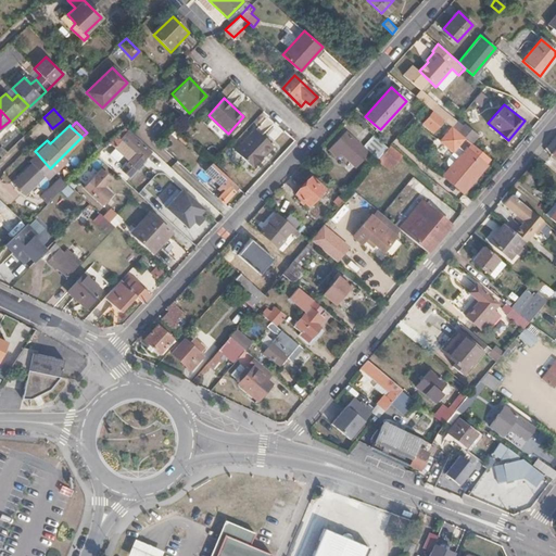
[(485,168),(493,162),(451,126),(447,129),(445,135),(445,139),(447,144),(449,147),(451,149),(453,147),(457,151),(452,158),(453,164),(440,178),(462,196),(484,167),(485,168)]
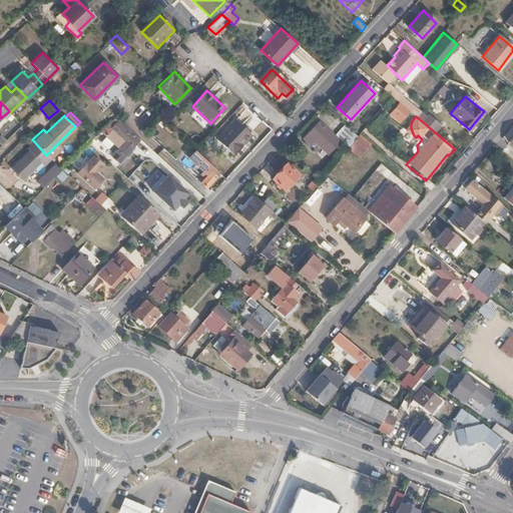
[(124,125),(115,117),(100,132),(107,139),(112,134),(109,131),(111,130),(116,134),(114,137),(122,144),(124,141),(131,147),(136,141),(122,128),(124,125)]
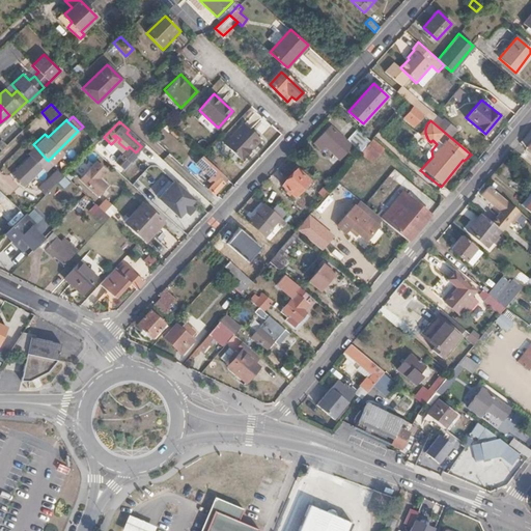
[(241,161),(260,139),(243,124),(223,145),(241,161)]
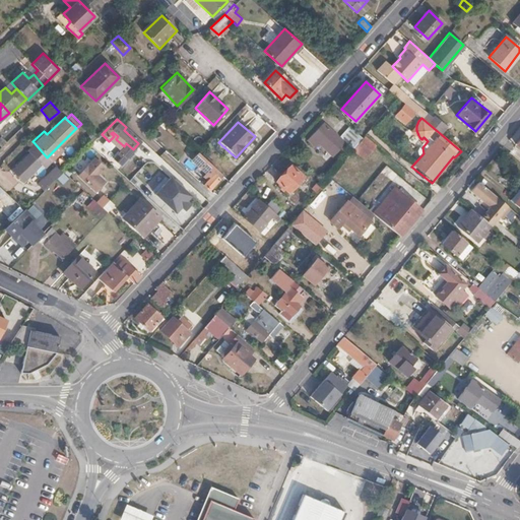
[(363,138),(349,126),(338,138),(322,123),(308,139),(315,146),(319,143),(341,164),(363,138)]
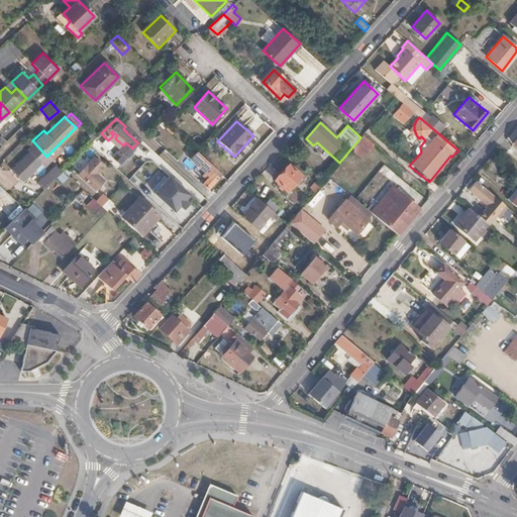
[(38,182),(44,188),(61,172),(46,157),(39,148),(33,141),(26,148),(29,151),(9,168),(25,186),(44,170),(47,173),(38,182)]
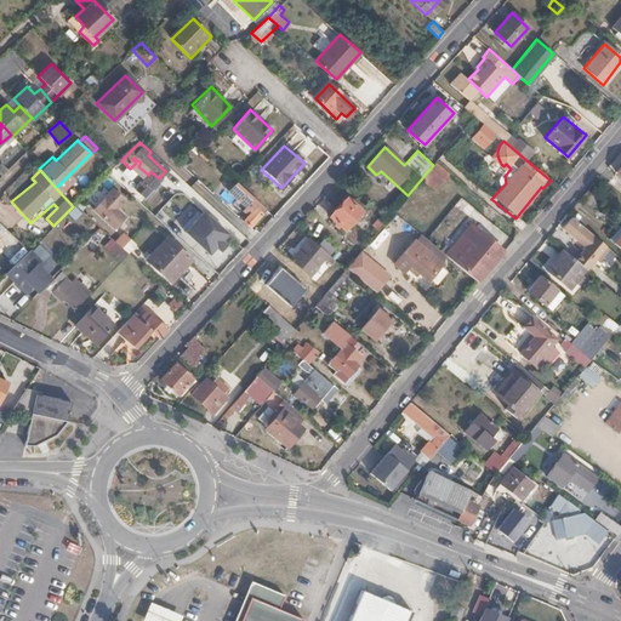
[(250,211),(243,221),(250,227),(266,210),(235,182),(229,191),(250,211)]
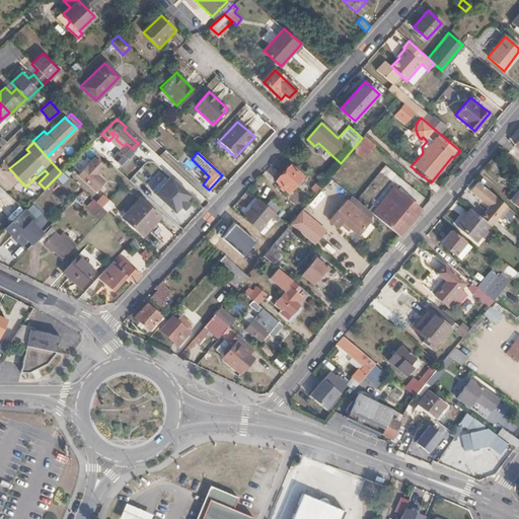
[(373,179),(380,184),(391,170),(384,164),(373,179)]
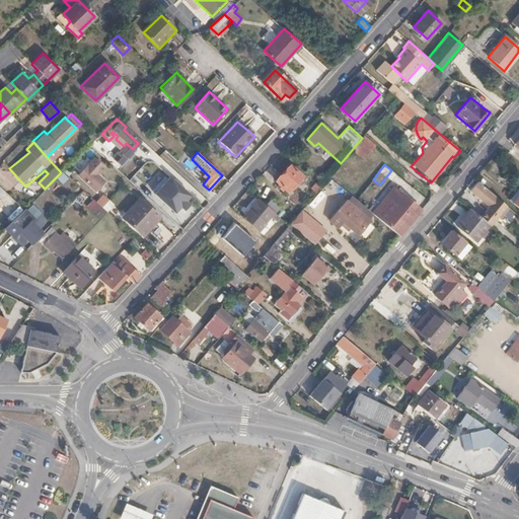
[(288,193),(302,176),(291,165),(276,180),(288,193)]
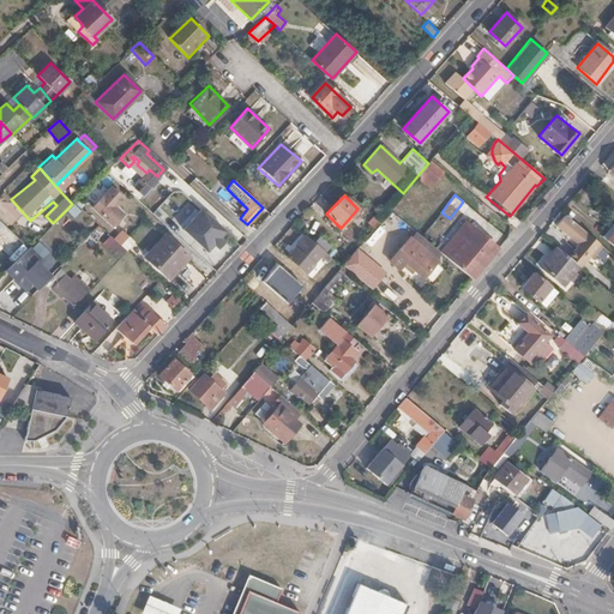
[(90,212),(98,221),(107,214),(97,205),(90,212)]
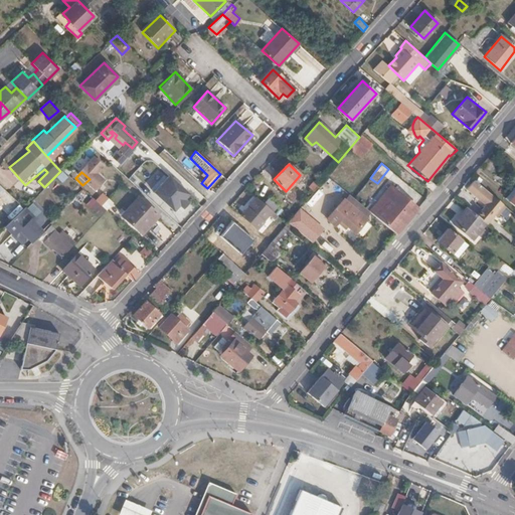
[(189,193),(169,175),(153,192),(173,210),(189,193)]
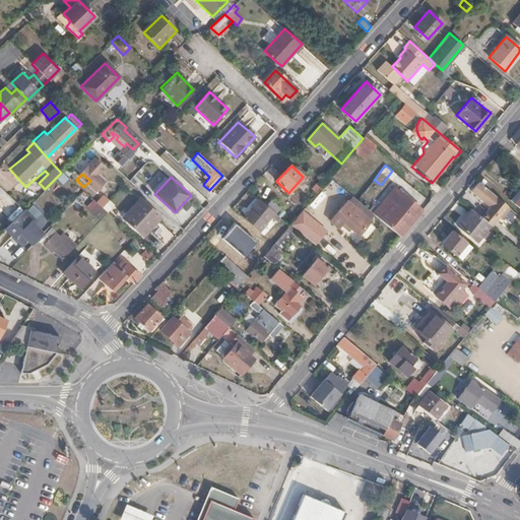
[(373,213),(400,236),(421,210),(410,200),(417,193),(401,179),(373,213)]
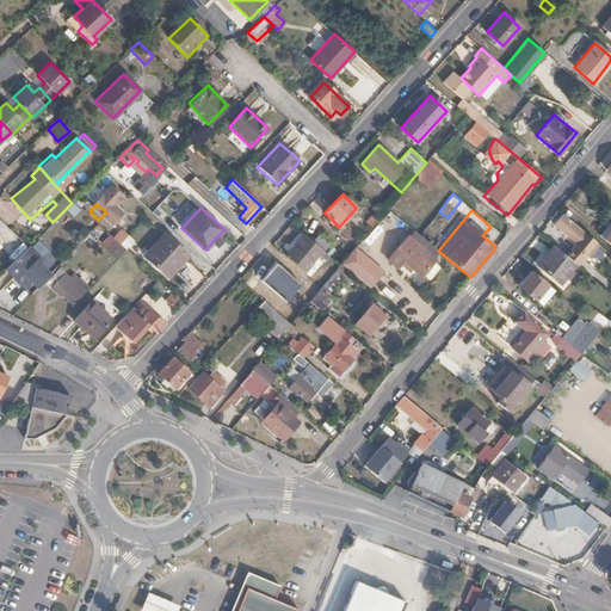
[(87,214),(96,222),(98,220),(90,211),(87,214)]
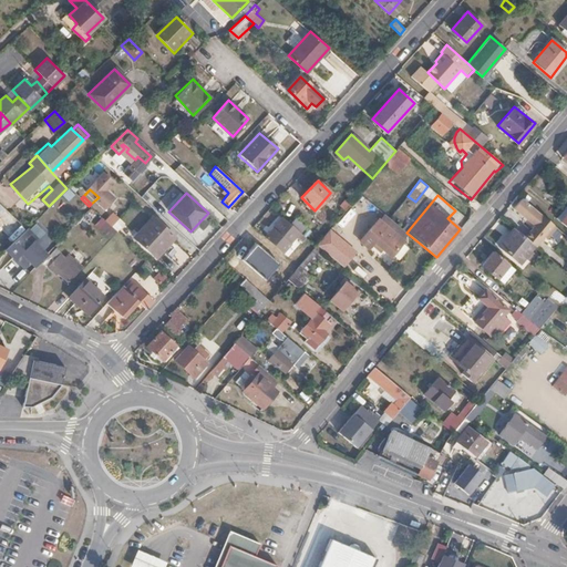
[(351,203),(347,198),(340,205),(346,209),(351,203)]
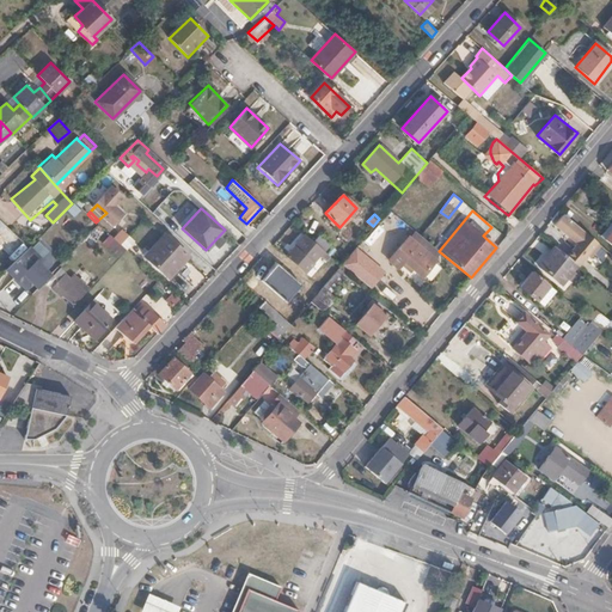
[(575,245),(586,232),(563,214),(555,224),(568,234),(565,238),(575,245)]
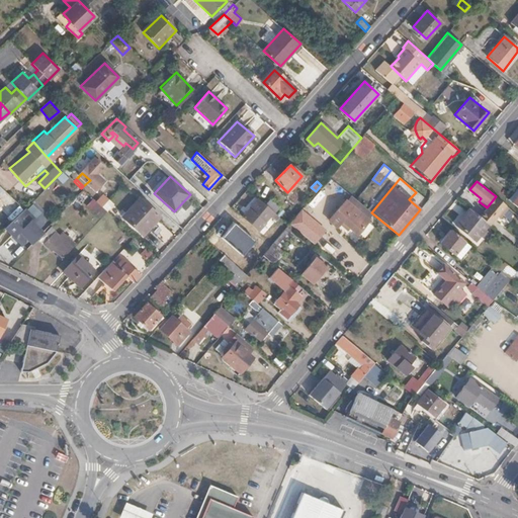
[(85,207),(100,220),(113,203),(102,194),(96,201),(92,198),(85,207)]
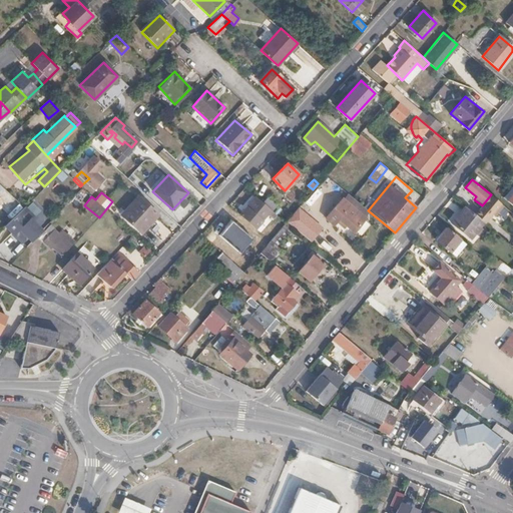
[(272,208),(255,194),(240,213),(257,226),(272,208)]
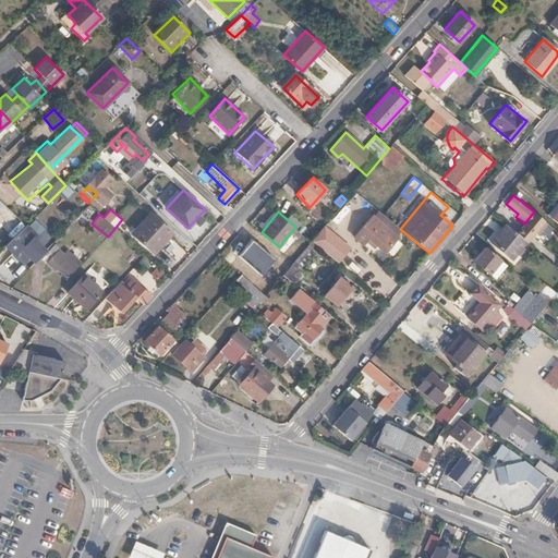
[(153,253),(171,232),(148,214),(132,233),(153,253)]
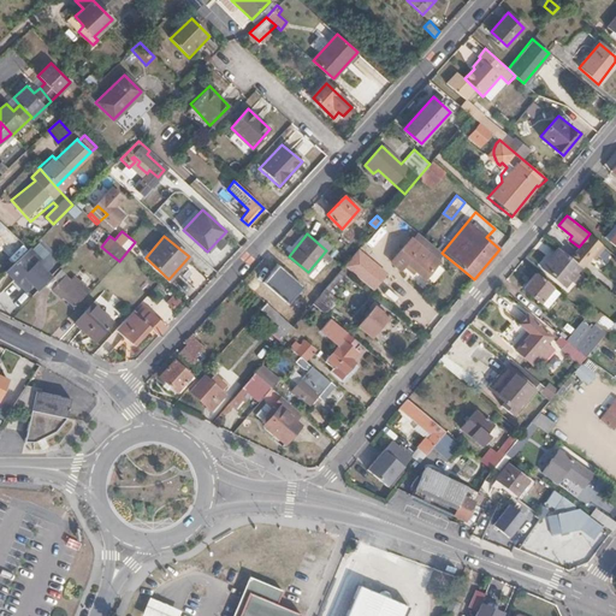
[(424,278),(437,261),(410,237),(391,261),(401,270),(407,262),(424,278)]
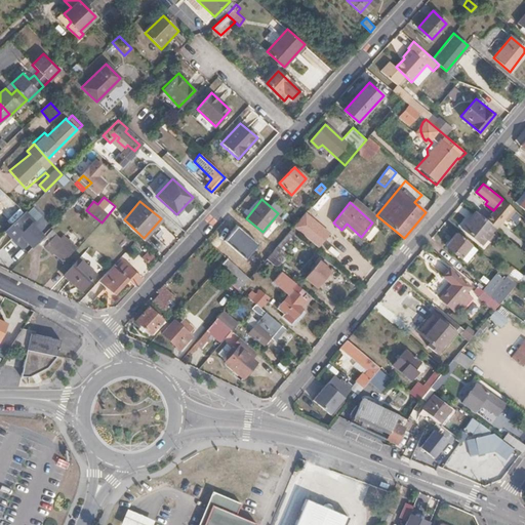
[(305,211),(293,226),(318,246),(329,232),(305,211)]
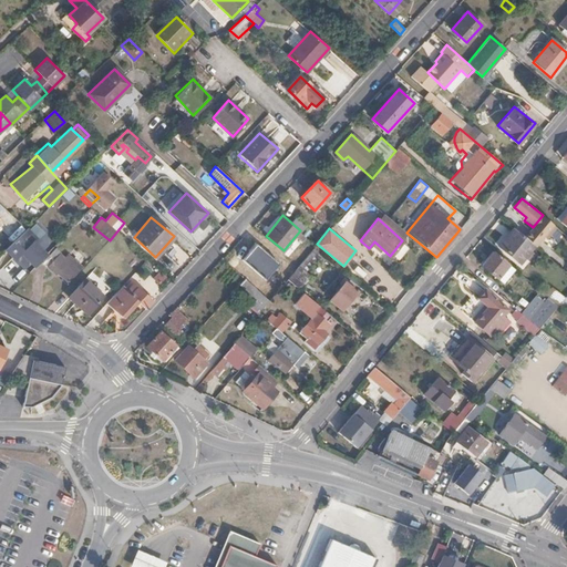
[(534,246),(513,229),(498,246),(519,263),(534,246)]
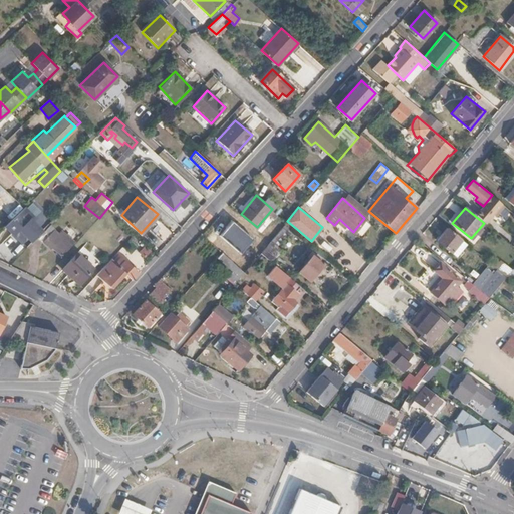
[(21,210),(0,230),(9,239),(15,233),(24,242),(36,230),(30,224),(32,221),(21,210)]
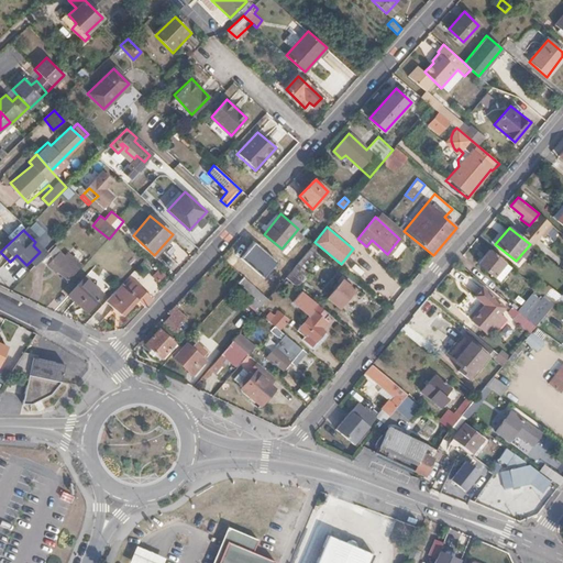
[(63,255),(53,246),(42,258),(52,268),(53,267),(65,279),(79,265),(67,253),(63,255)]
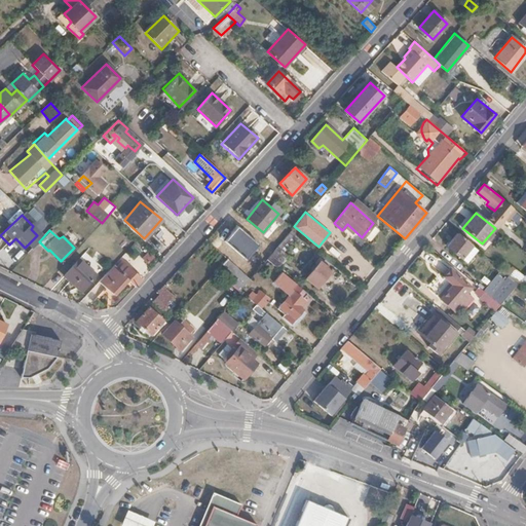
[(460,258),(472,245),(457,233),(447,246),(460,258)]
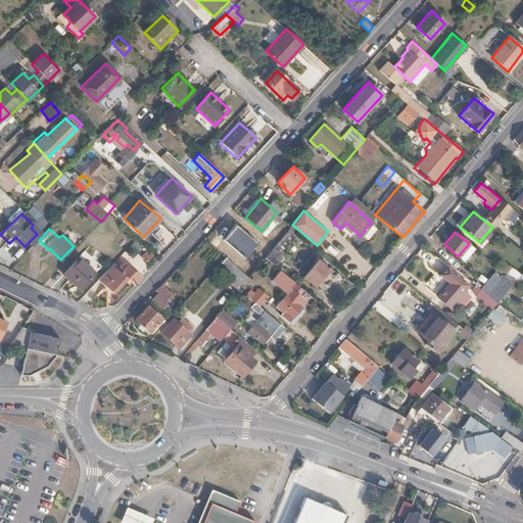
[(262,241),(238,268),(248,277),(266,256),(272,249),(262,241)]
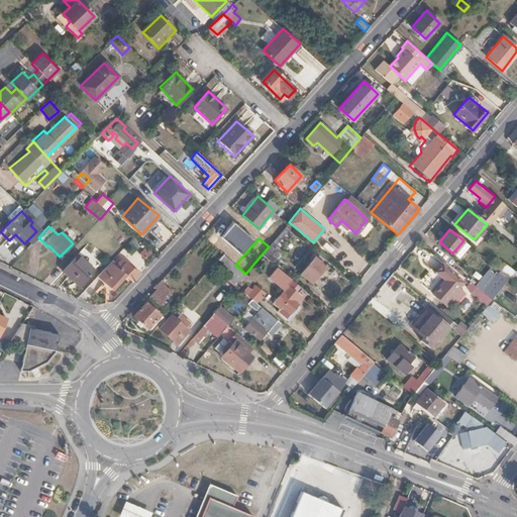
[(276,238),(269,246),(263,253),(273,263),(283,250),(276,245),(280,241),(276,238)]
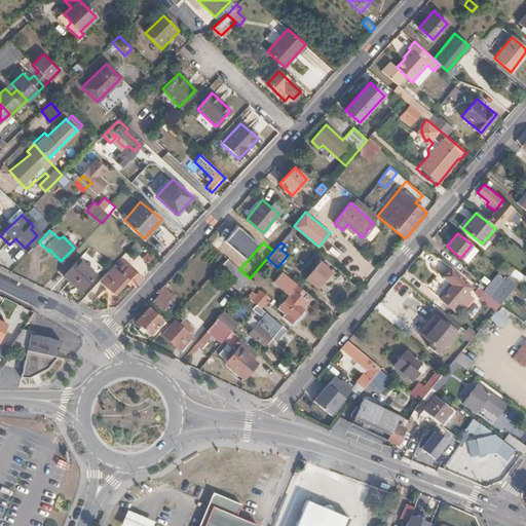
[(478,250),(472,245),(460,258),(466,263),(478,250)]
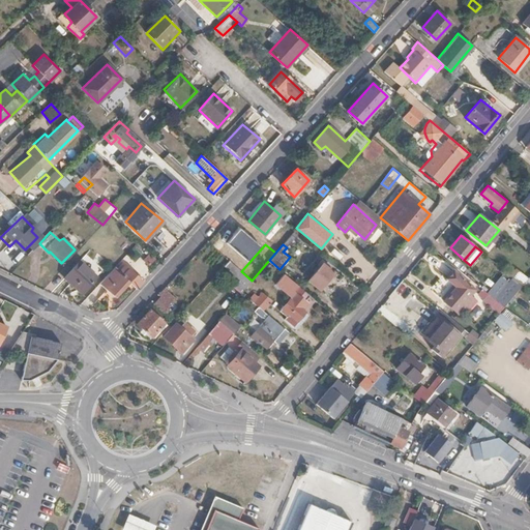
[(155,259),(150,254),(144,260),(149,265),(155,259)]
